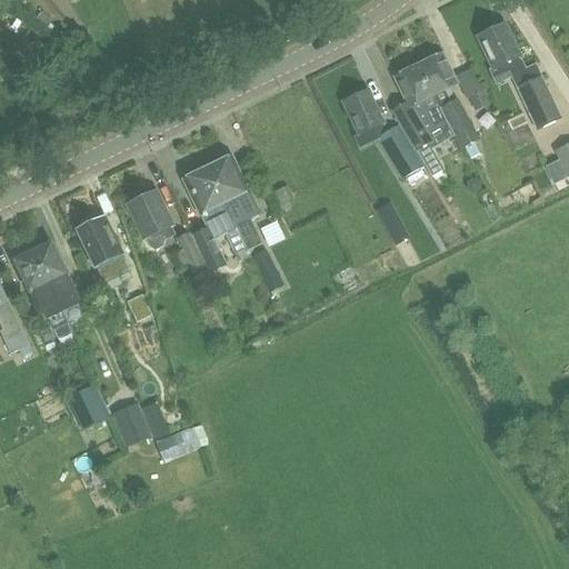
[(478,37),(493,69),(489,70),(493,79),(508,72),(536,130),(560,119),(535,65),(525,70),(520,60),(519,60),(503,26),(478,37)]
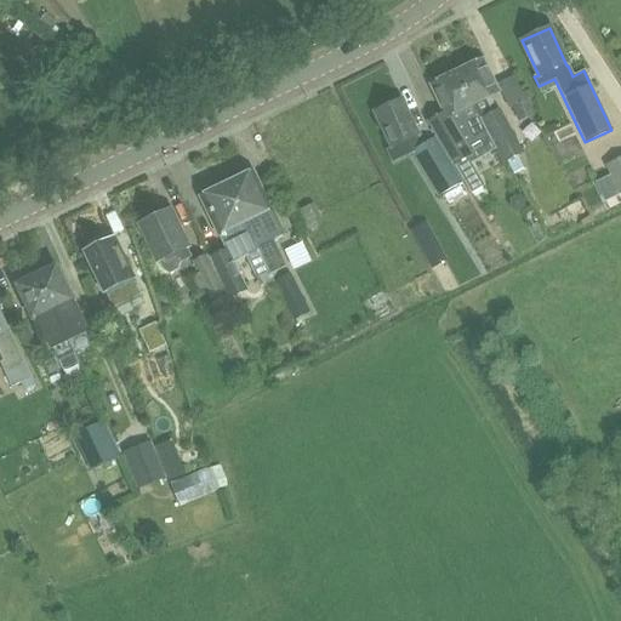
[(482,60),(456,73),(478,120),(479,120),(502,164),(507,161),(513,174),(524,169),(517,155),(522,153),(497,109),(490,113),(491,110),(486,98),(497,93),(482,60)]
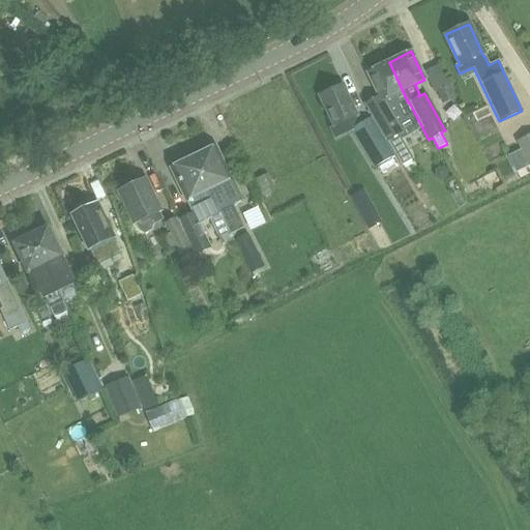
[(413,113),(408,102),(389,62),(366,72),(379,97),(365,104),(403,166),(415,158),(395,127),(407,120),(406,117),(413,113)]
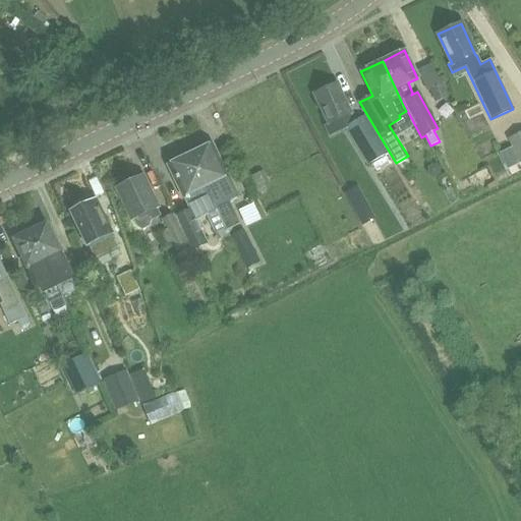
[(313,95),(328,124),(350,113),(336,83),(313,95)]
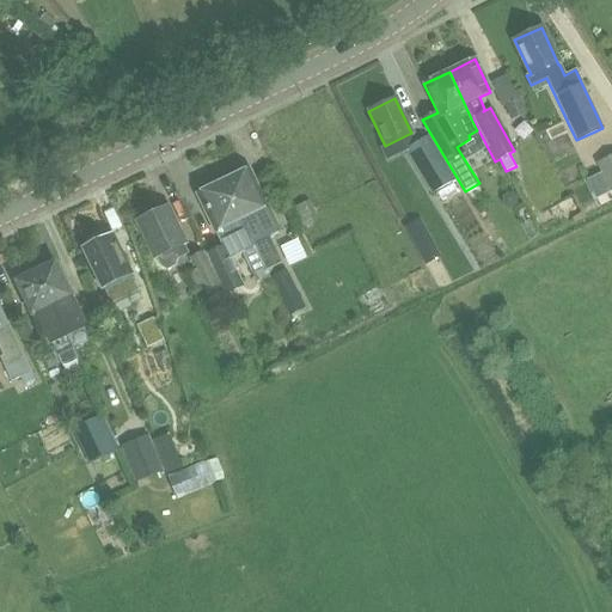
[(503,105),(508,120),(526,112),(521,99),(503,105)]
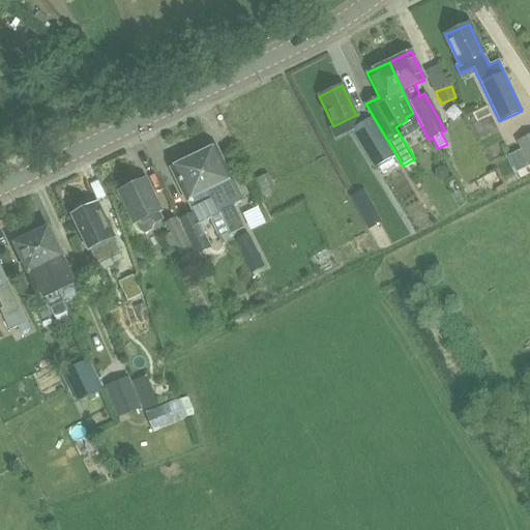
[(351,129),(375,168),(379,166),(391,157),(393,156),(369,117),(351,129)]
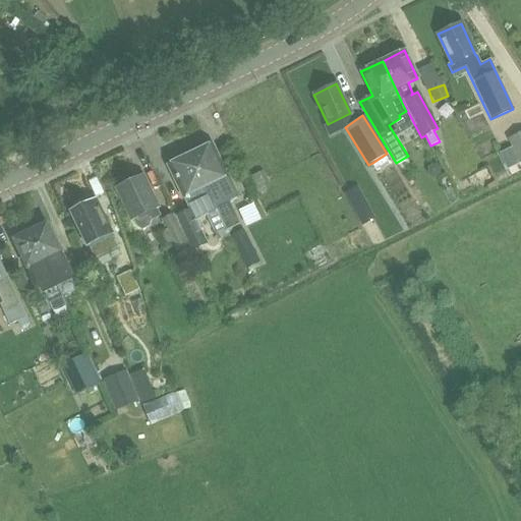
[(520,162),(520,131),(507,138),(519,164),(520,162)]
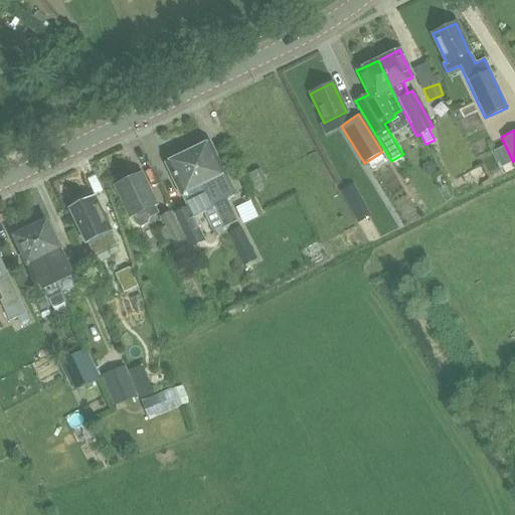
[(188,152),(222,225),(223,227),(236,220),(225,198),(221,200),(217,191),(218,191),(212,178),(222,173),(207,142),(188,152)]
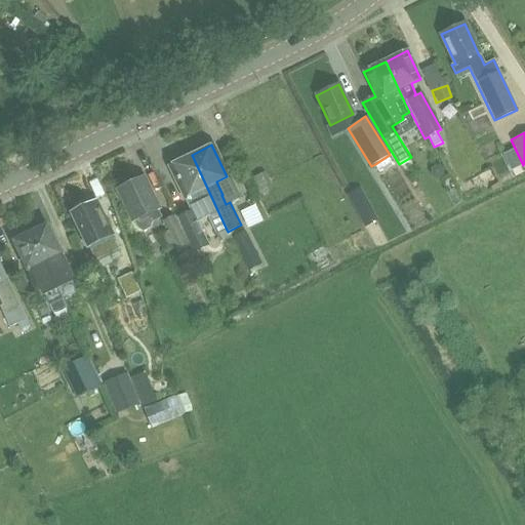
[(192,155),(167,167),(184,201),(188,199),(187,196),(197,191),(203,203),(208,216),(206,216),(216,235),(227,230),(192,155)]
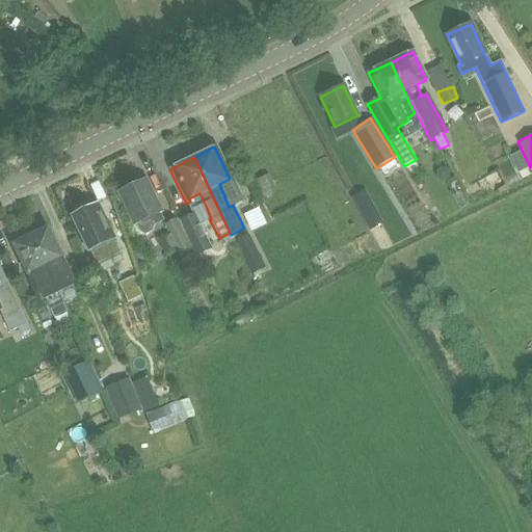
[(144,182),(121,192),(135,222),(140,231),(145,234),(152,231),(153,224),(162,220),(158,211),(144,182)]
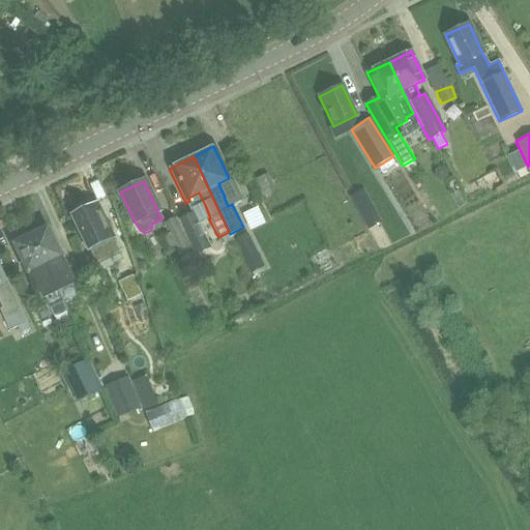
[(467,204),(463,195),(449,201),(453,210),(467,204)]
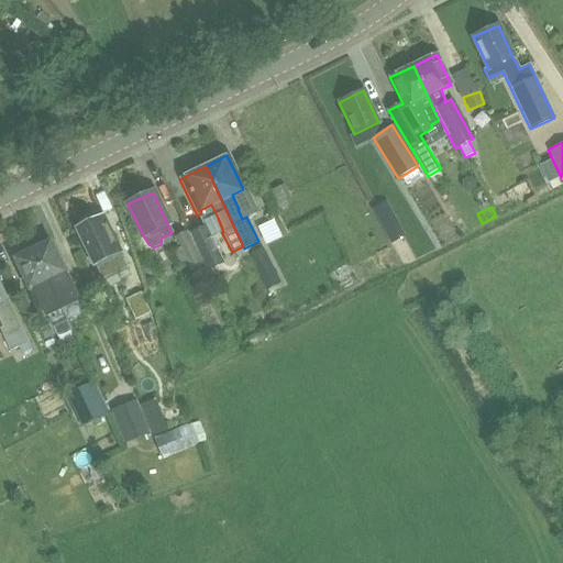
[(95,264),(106,258),(112,274),(127,267),(119,252),(101,217),(78,228),(95,264)]
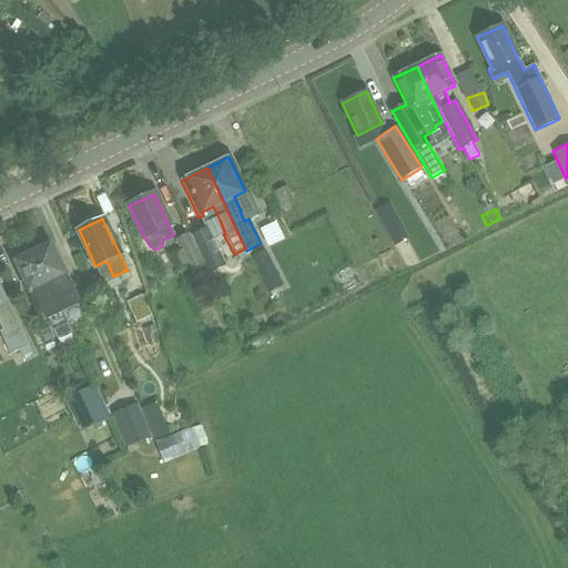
[(209,230),(193,237),(211,273),(226,265),(209,230)]
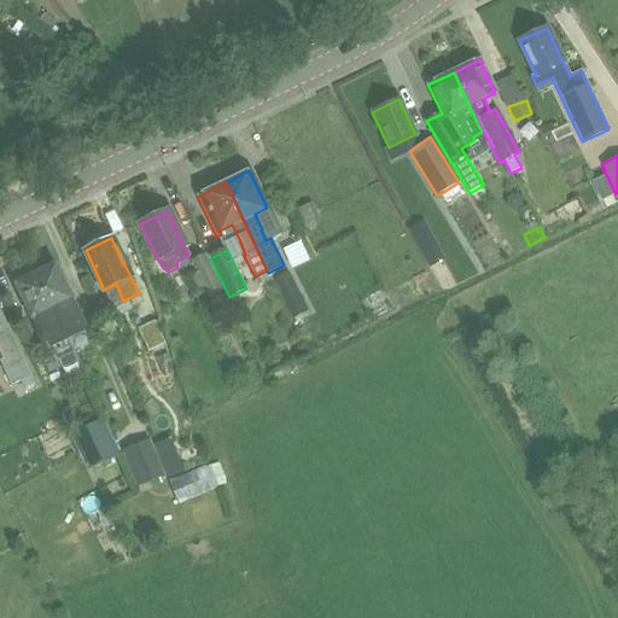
[(198,273),(185,278),(193,293),(204,289),(209,299),(223,292),(205,254),(191,260),(198,273)]
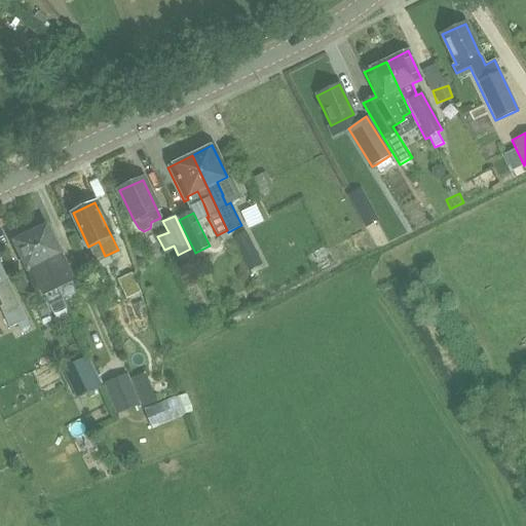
[(46,226),(30,234),(58,290),(74,283),(46,226)]
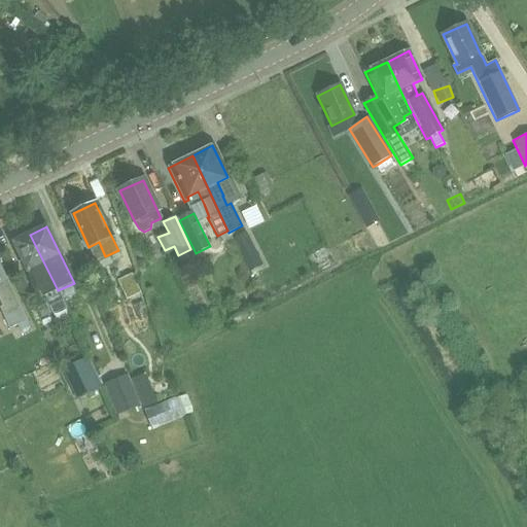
[(13,243),(27,271),(30,270),(48,308),(49,308),(63,301),(58,290),(30,235),(13,243)]
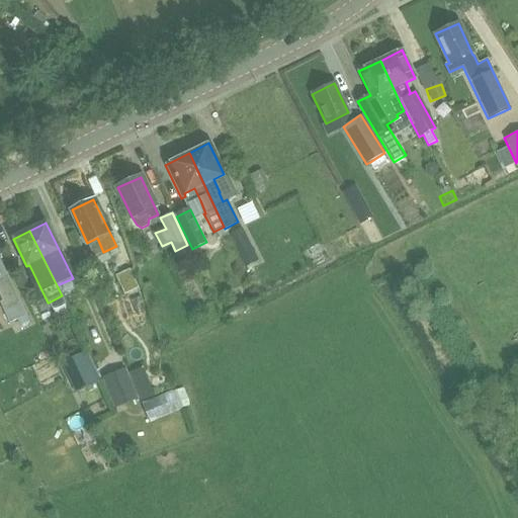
[(245,268),(257,262),(249,246),(237,252),(245,268)]
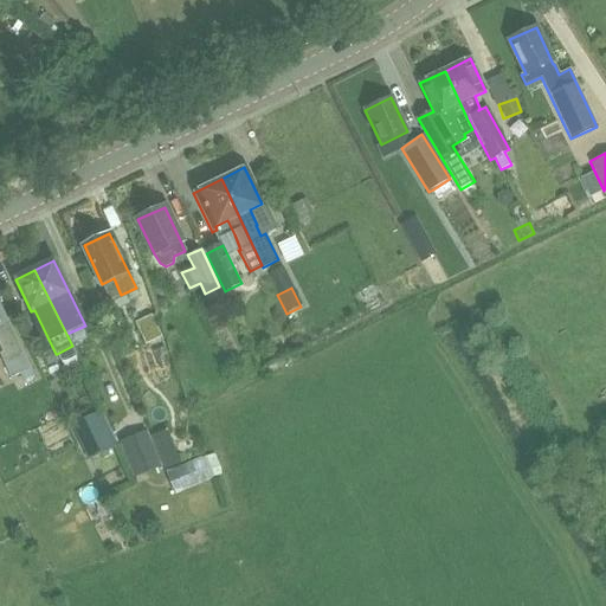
[(134,322),(146,346),(162,337),(150,315),(134,322)]
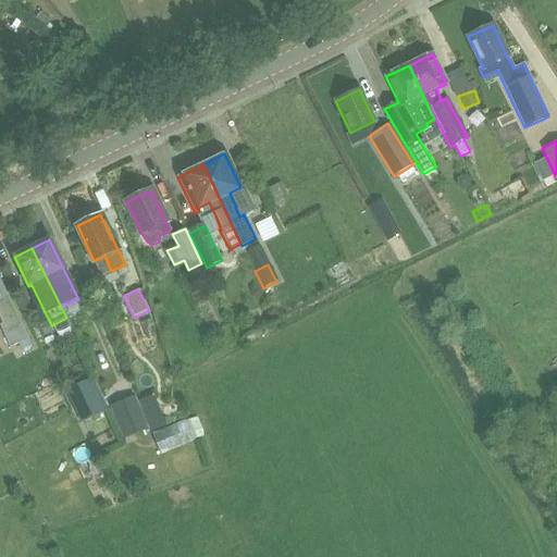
[(0,326),(10,347),(17,343),(27,338),(8,297),(0,300),(0,326)]
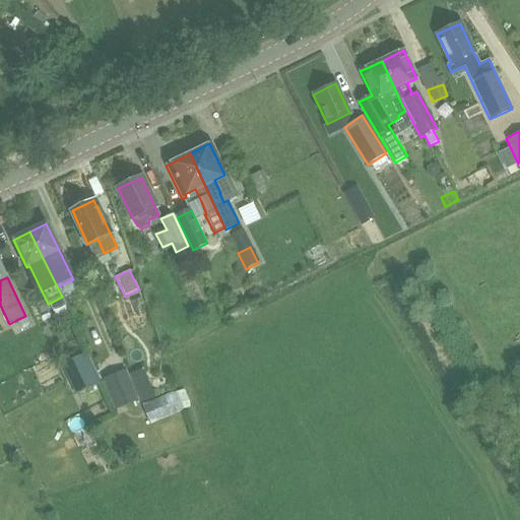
[(64,303),(62,297),(49,304),(52,309),(64,303)]
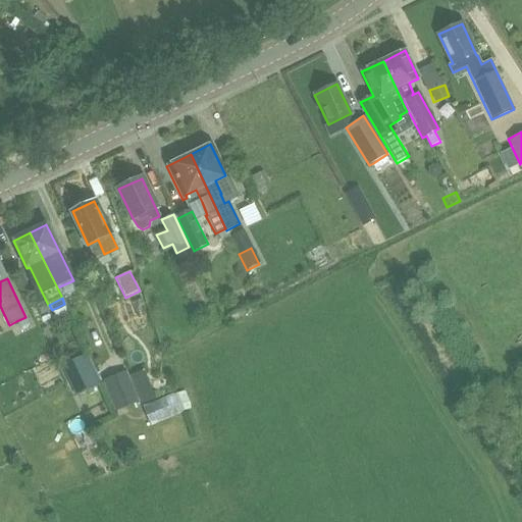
[(30,324),(25,317),(16,321),(20,328),(30,324)]
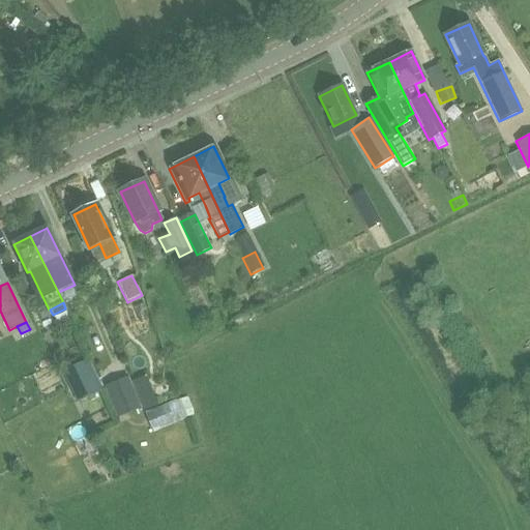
[(62,371),(76,401),(100,389),(87,359),(62,371)]
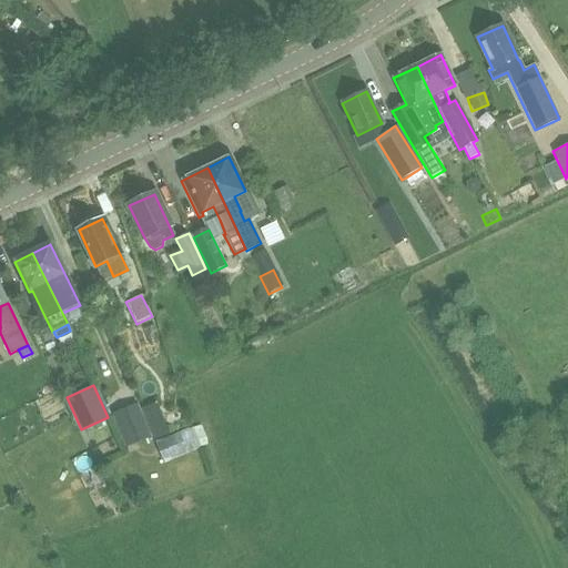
[(156,402),(139,407),(151,437),(153,440),(169,435),(156,402)]
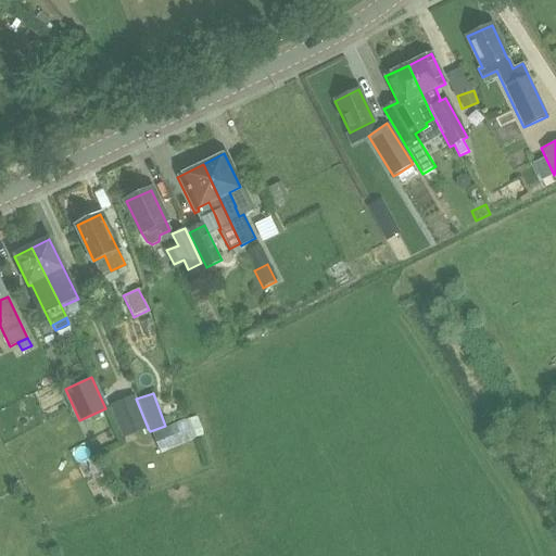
[(148,428),(136,399),(135,394),(108,405),(121,439),(148,428)]
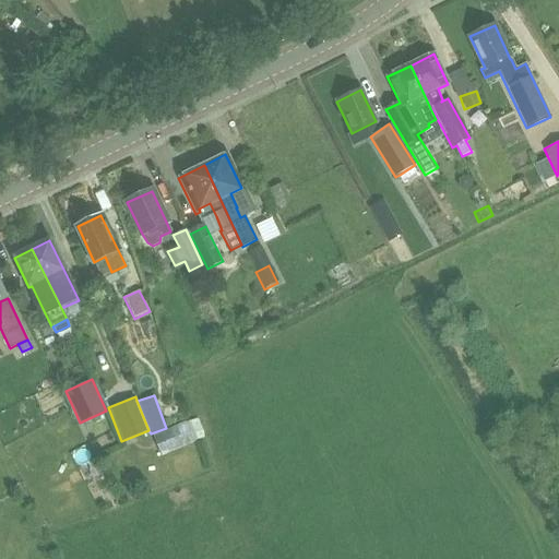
[(153,435),(156,445),(166,443),(169,456),(199,448),(190,423),(153,435)]
